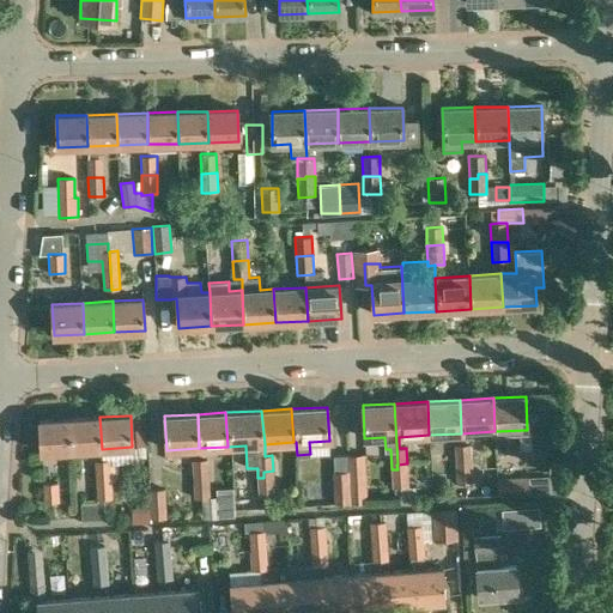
[(99,417),(70,419),(72,450),(102,449),(99,417)]
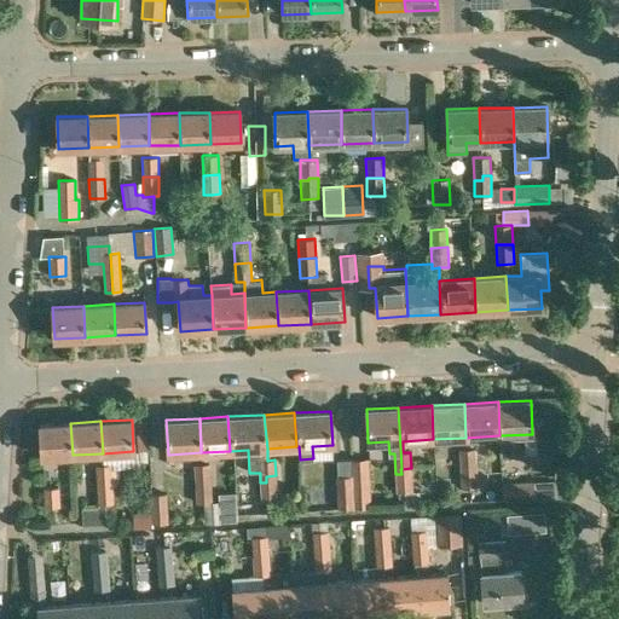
[(73,455),(70,423),(40,426),(41,457),(73,455)]
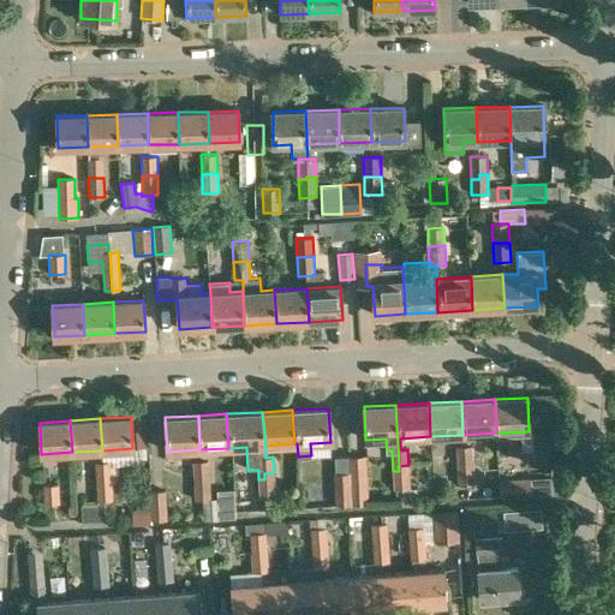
[(457,447),(458,469),(465,469),(464,461),(472,461),(472,446),(457,447)]
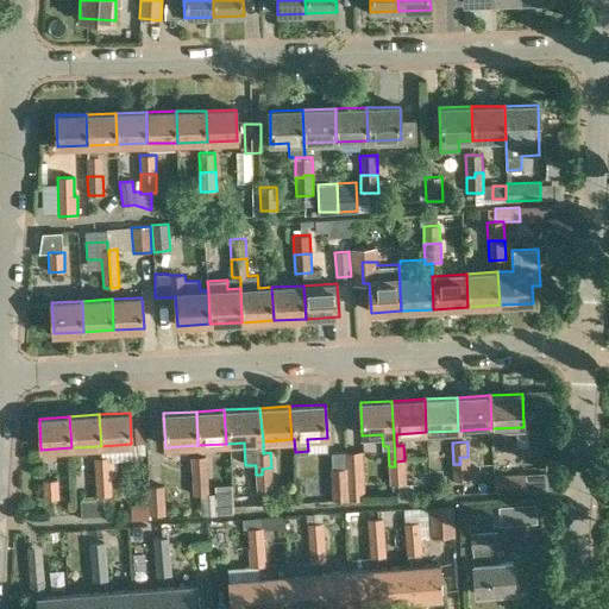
[(190,457),(192,477),(198,477),(198,471),(207,471),(207,456),(190,457)]
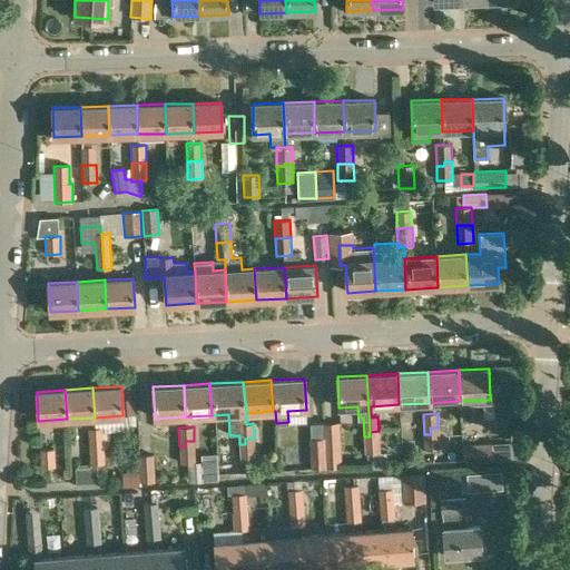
[(102,428),(96,429),(98,464),(105,463),(102,428)]
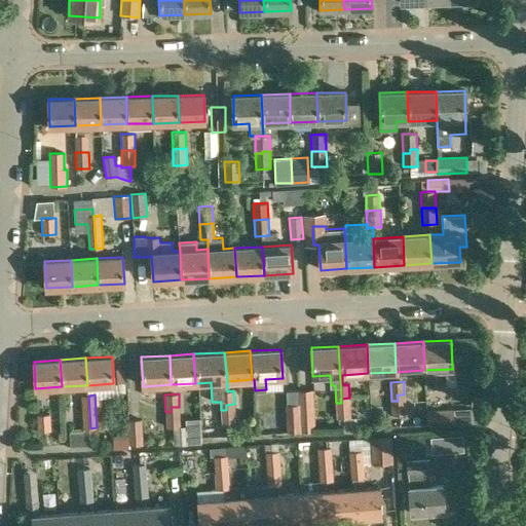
[(398,401),(391,401),(392,415),(406,414),(404,395),(397,395),(398,401)]
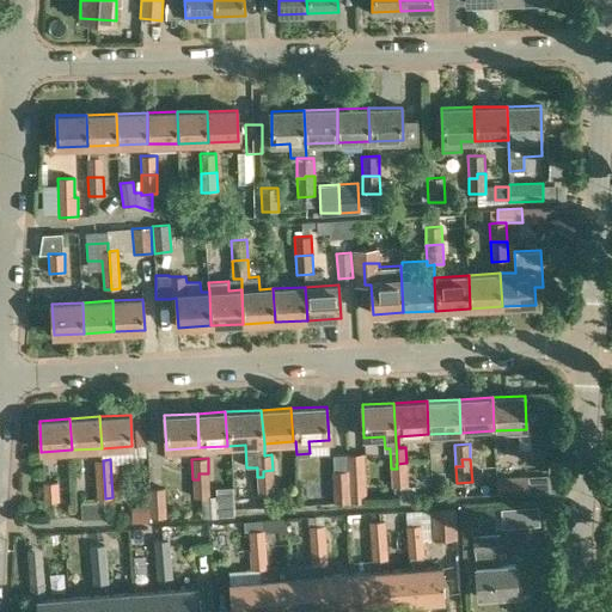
[(105,499),(103,460),(95,460),(97,499),(105,499)]
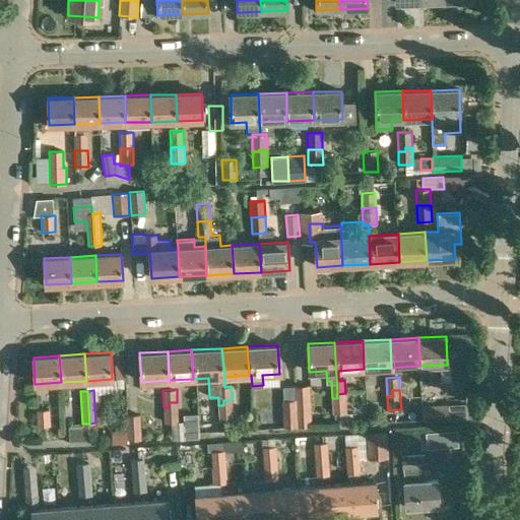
[(337,398),(332,398),(333,413),(346,412),(345,393),(337,394),(336,394),(337,398)]
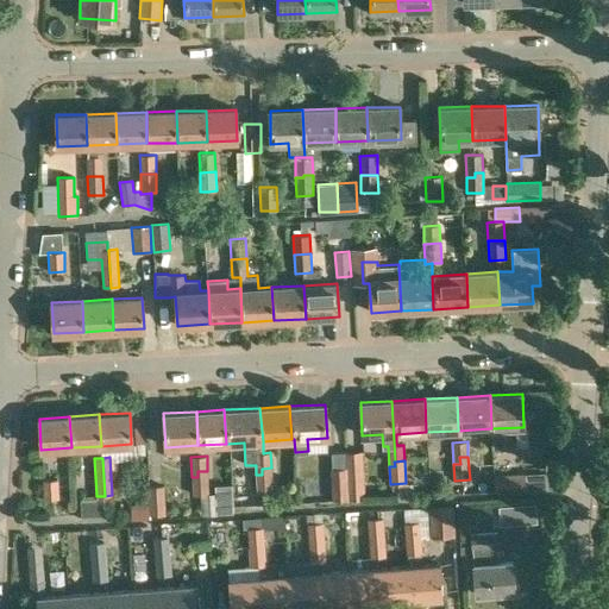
[(262,475),(256,475),(257,491),(272,490),(271,468),(262,469),(262,475)]
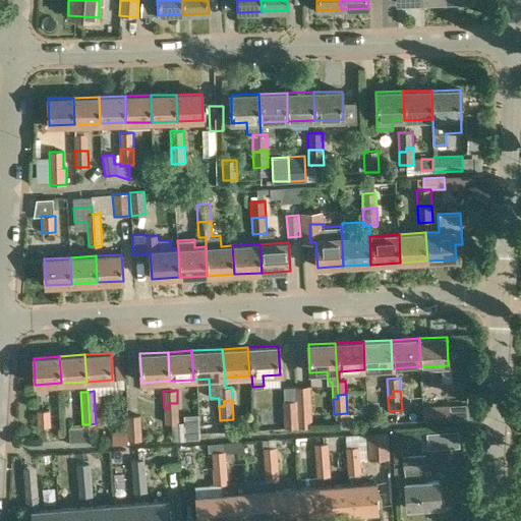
[(310,400),(294,401),(296,427),(311,427),(310,400)]
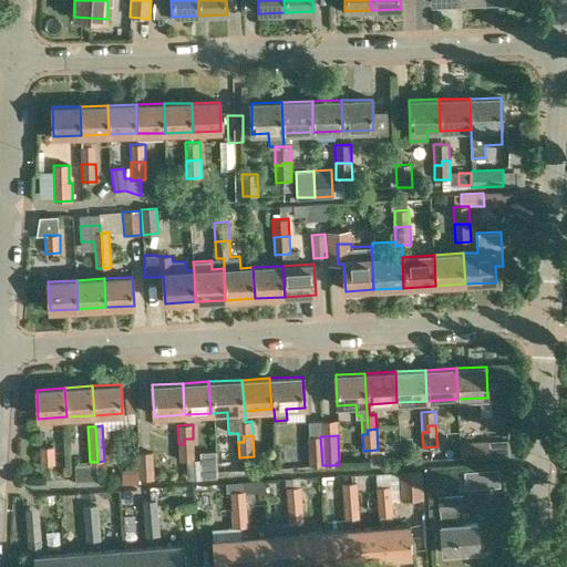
[(322,465),(320,436),(308,436),(309,465),(322,465)]
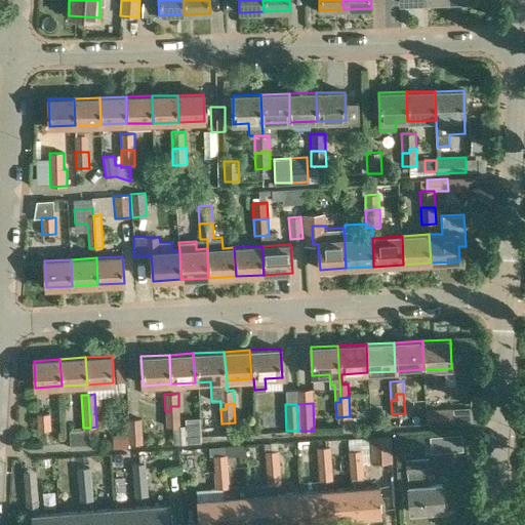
[(170,411),(165,411),(166,427),(172,427),(173,443),(188,442),(188,425),(179,426),(178,406),(170,406),(170,411)]
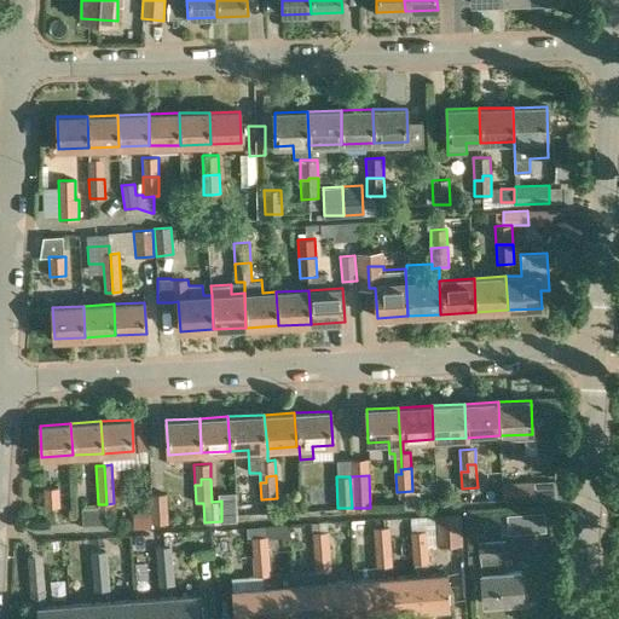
[(503,499),(534,498),(533,481),(502,484),(503,499)]
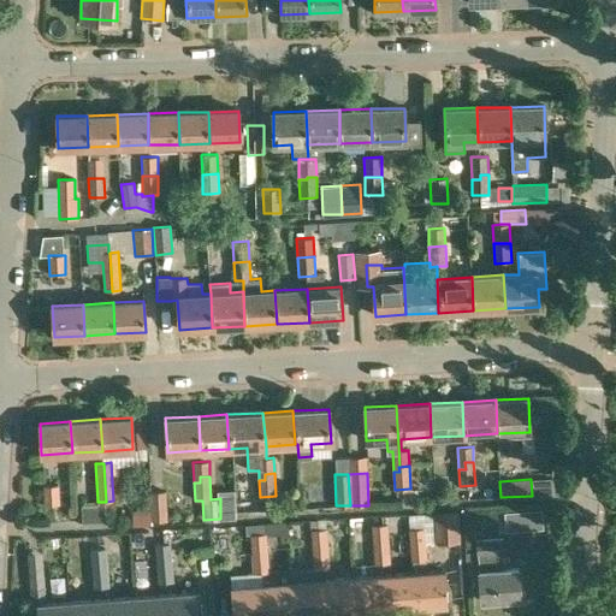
[(45,505),(59,504),(59,485),(43,486),(45,505)]
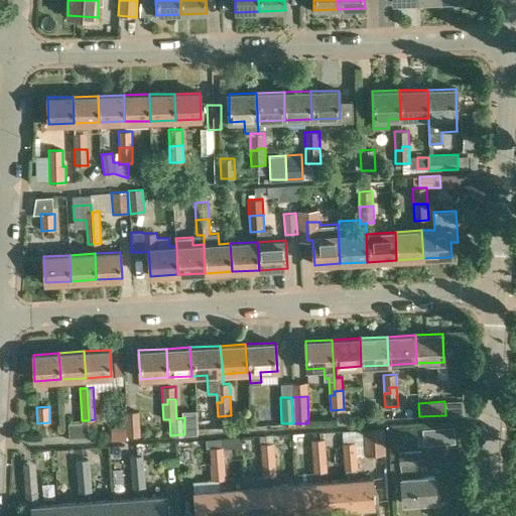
[(126,411),(126,431),(126,436),(139,436),(139,411),(126,411)]
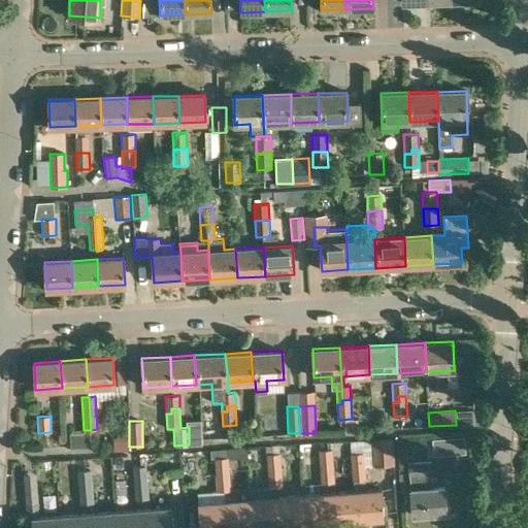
[(466,453),(465,436),(455,437),(456,454),(466,453)]
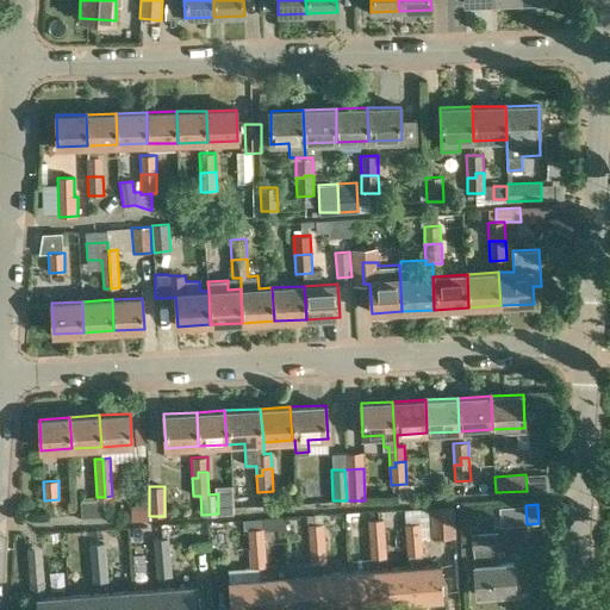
[(430,537),(456,537),(454,508),(429,509),(430,537)]
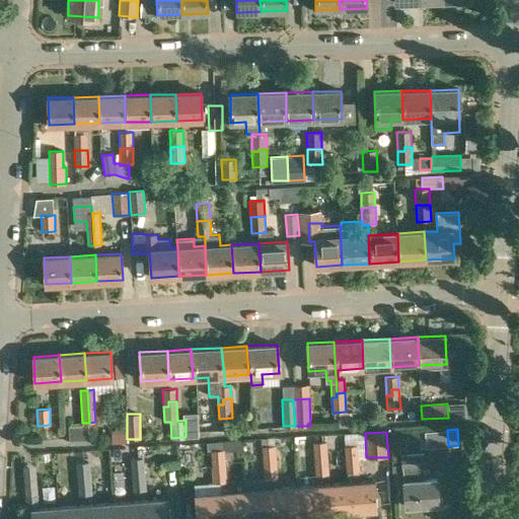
[(395,433),(396,445),(420,444),(419,432),(395,433)]
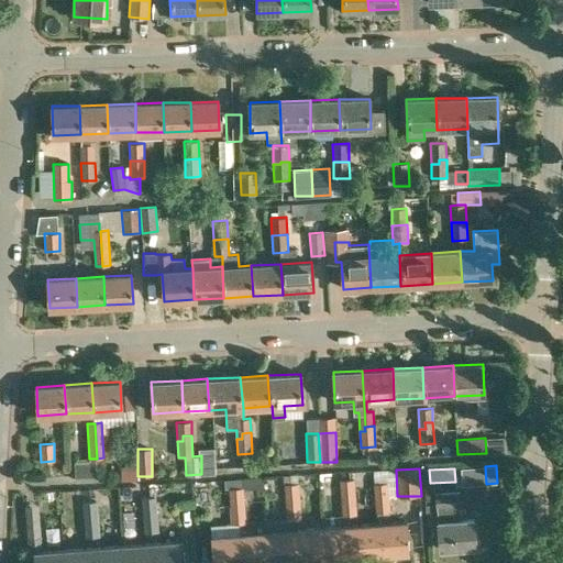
[(242,478),(224,479),(224,489),(229,488),(235,488),(243,487),(242,478)]
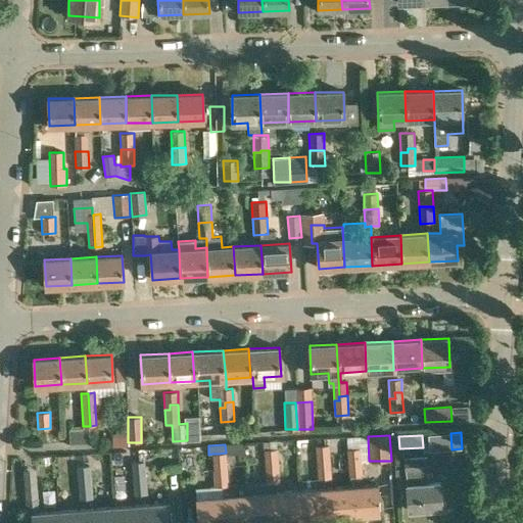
[(329,444),(323,445),(325,478),(331,477),(329,444)]
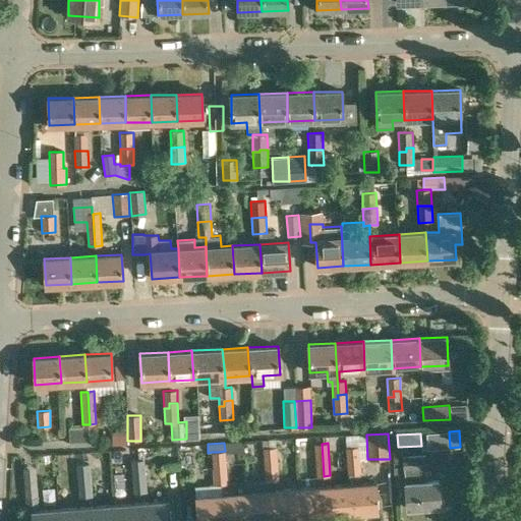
[(314,444),(314,454),(316,476),(324,476),(322,444),(314,444)]
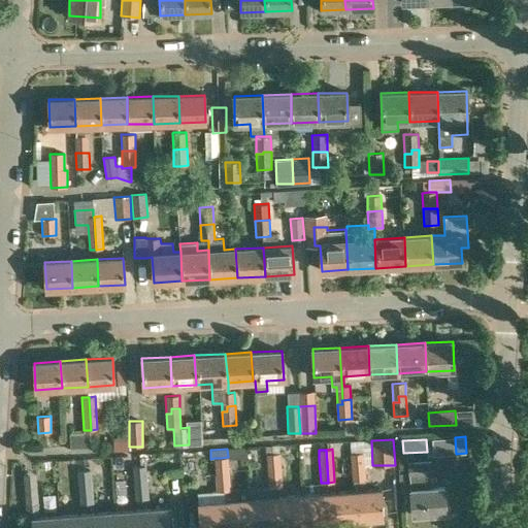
[(352,453),(353,463),(351,463),(352,482),(353,481),(354,491),(356,491),(357,519),(384,517),(382,489),(366,490),(365,480),(364,462),(364,452),(352,453)]
